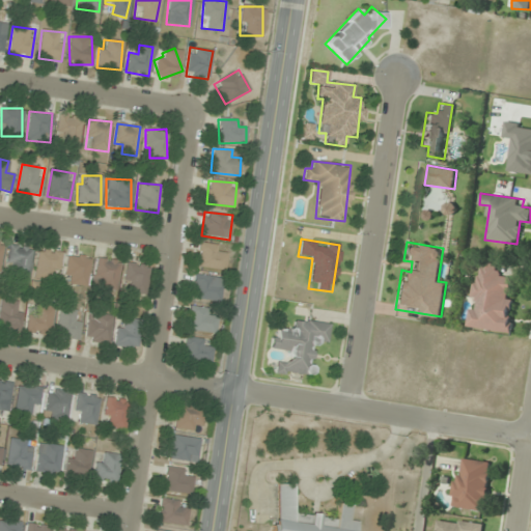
[(217,252),(218,245),(199,243),(196,266),(225,270),(226,253),(217,252)]
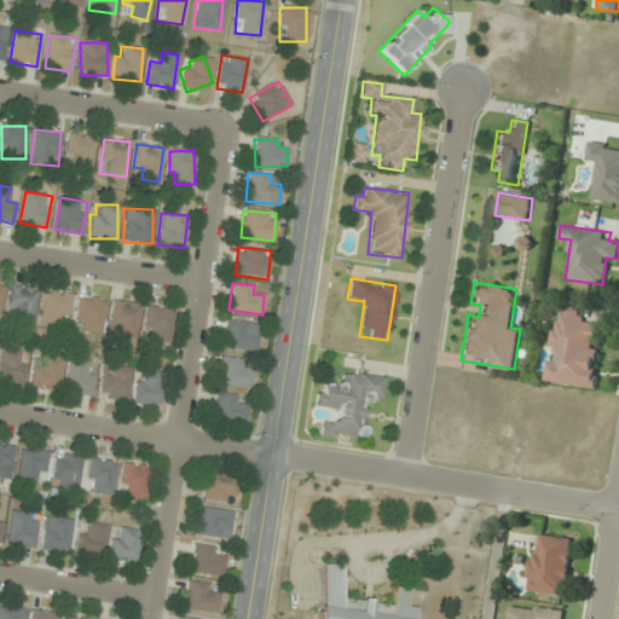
[(18,322),(36,320),(34,287),(9,288),(10,308),(17,308),(18,322)]
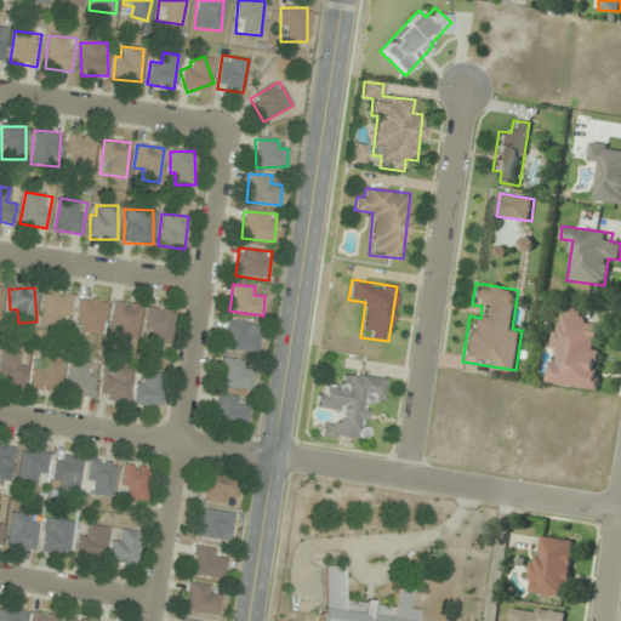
[(43,324),(70,324),(70,295),(43,295),(43,324)]
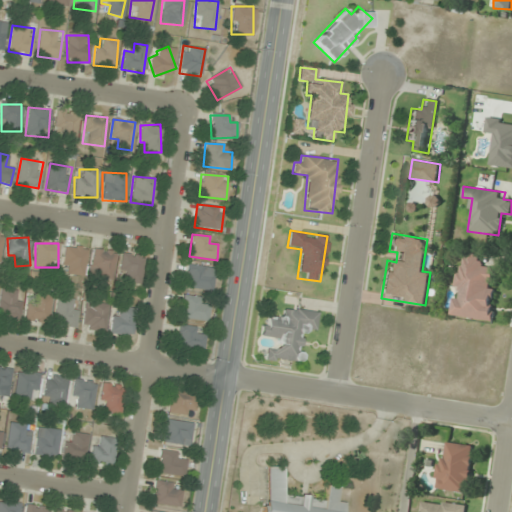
[(63,275),(86,275),(86,247),(63,247),(63,275)]
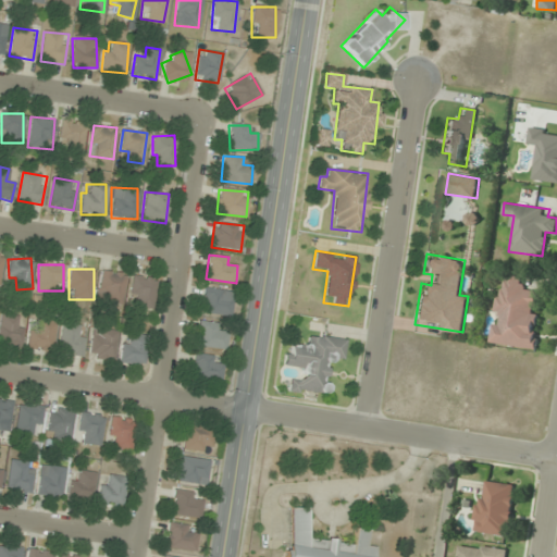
[(124,273),(99,272),(98,301),(123,302),(124,273)]
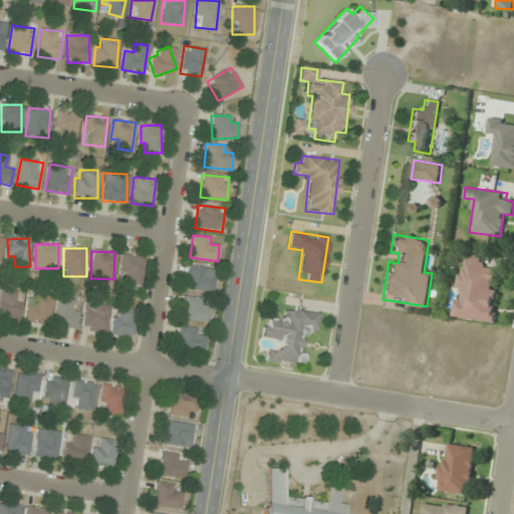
[(495,322),(501,267),(482,265),(483,255),(469,253),(468,264),(459,263),(453,318),(495,322)]
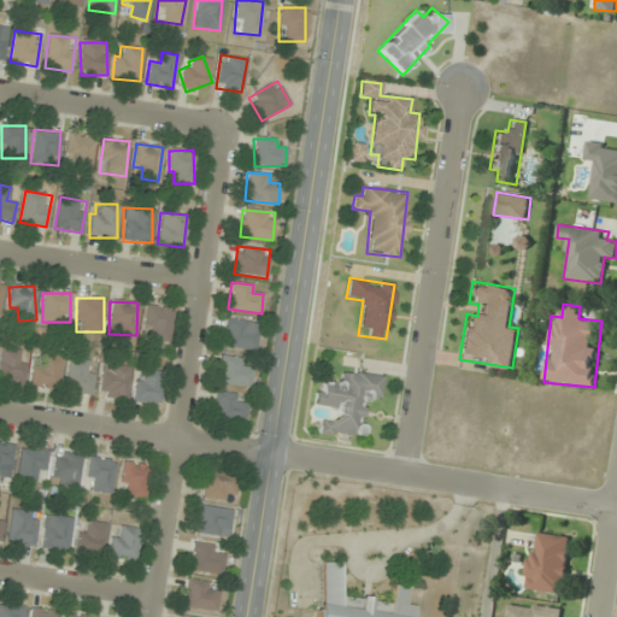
[(169,342),(171,307),(145,306),(145,329),(152,329),(151,341),(169,342)]
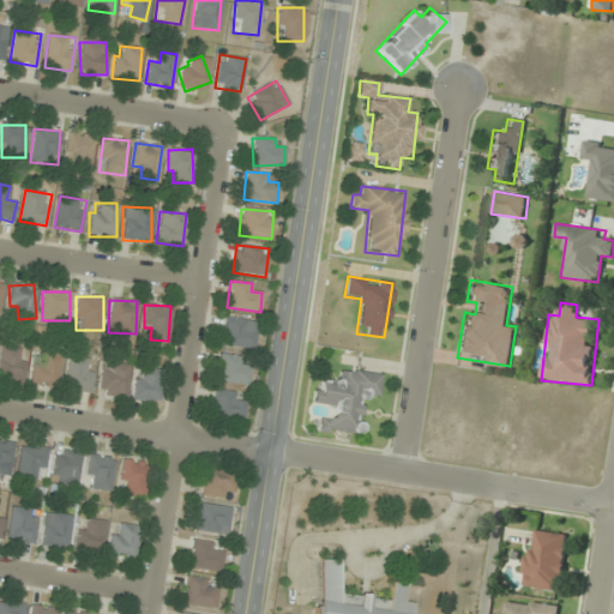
[(257,320),(224,318),(222,345),(254,348),(257,320)]
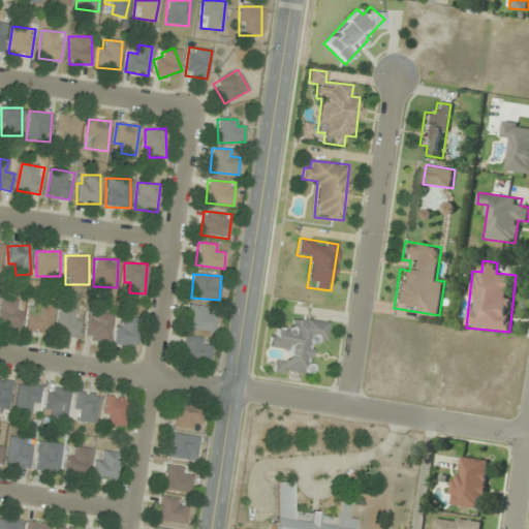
[(0,329),(22,329),(21,299),(0,299),(0,329)]
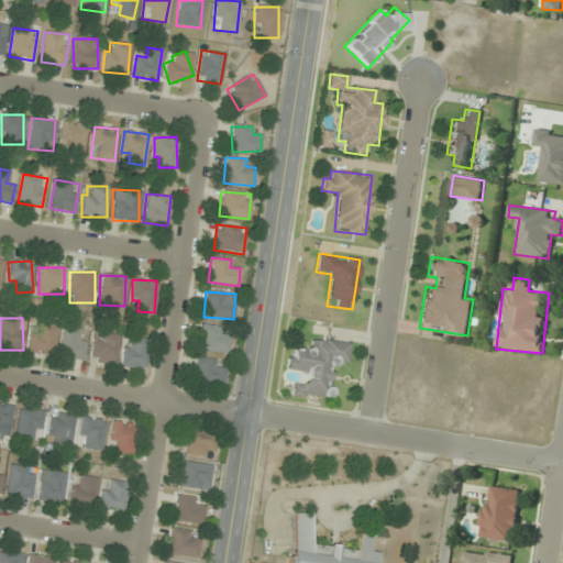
[(55,324),(31,324),(31,355),(55,355),(55,324)]
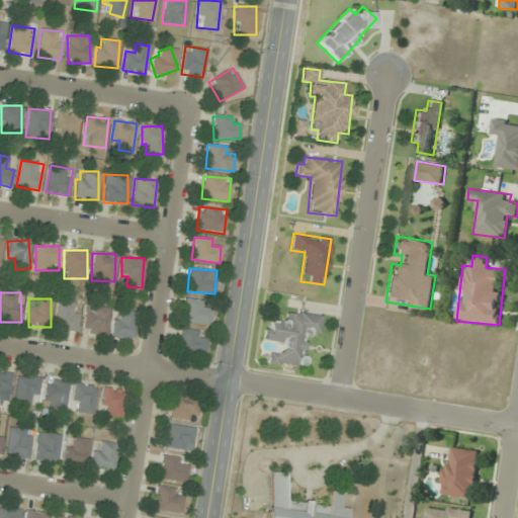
[(210,324),(210,307),(203,307),(203,299),(183,299),(182,324),(210,324)]
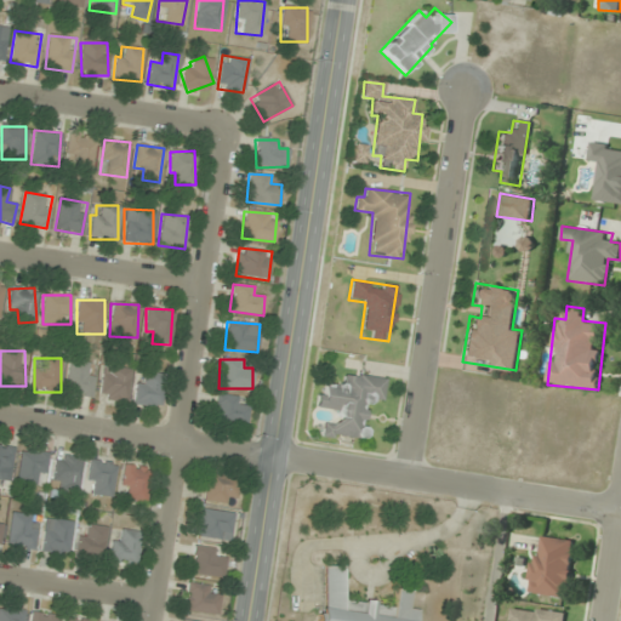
[(90,398),(96,365),(70,360),(64,393),(90,398)]
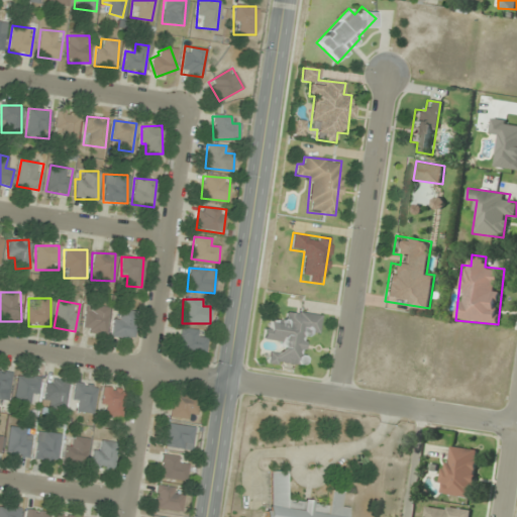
[(105,334),(109,308),(87,304),(83,330),(105,334)]
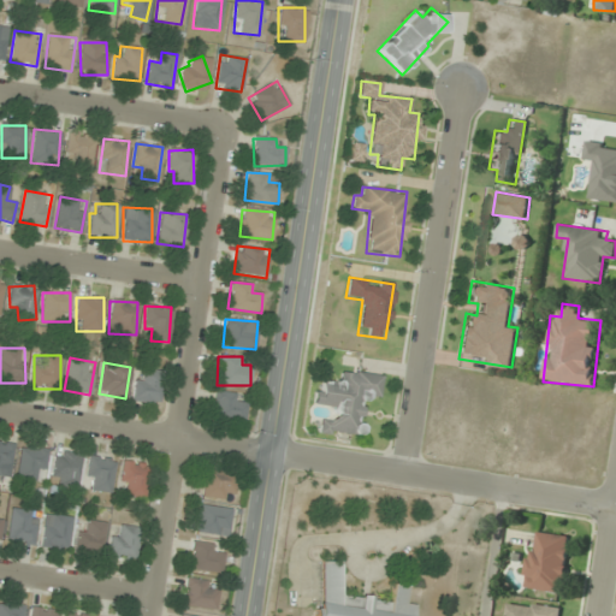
[(131,381),(136,406),(164,400),(157,368),(142,372),(143,379),(131,381)]
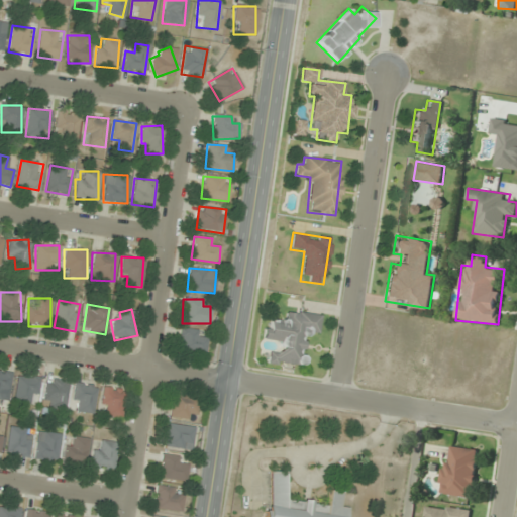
[(320,314),(286,312),(285,321),(265,319),(264,341),(279,342),(279,352),(269,351),(268,364),(302,367),(304,334),(318,335),(320,314)]
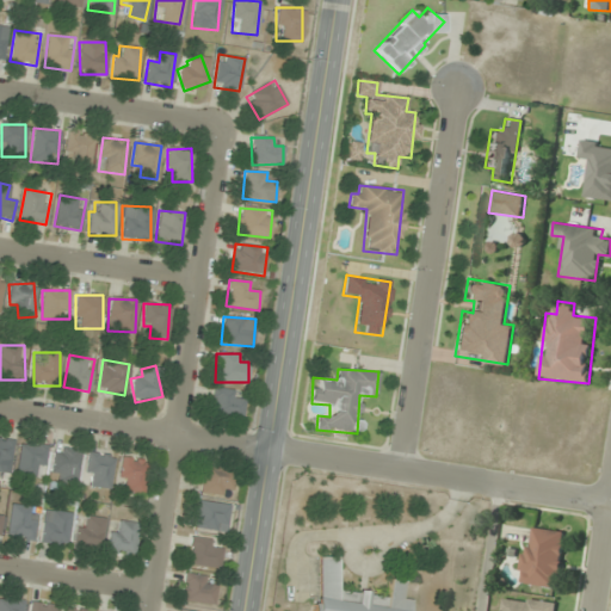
[(234,400),(233,387),(209,390),(214,418),(245,413),(242,399),(234,400)]
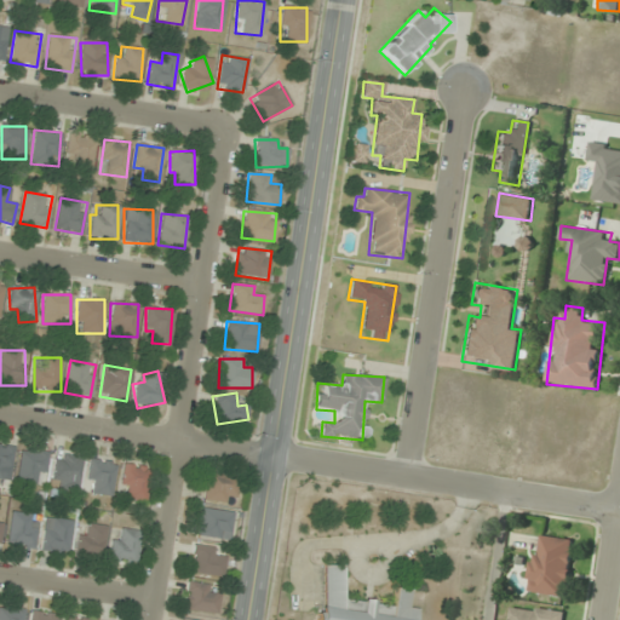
[(44,484),(46,452),(19,449),(17,482),(44,484)]
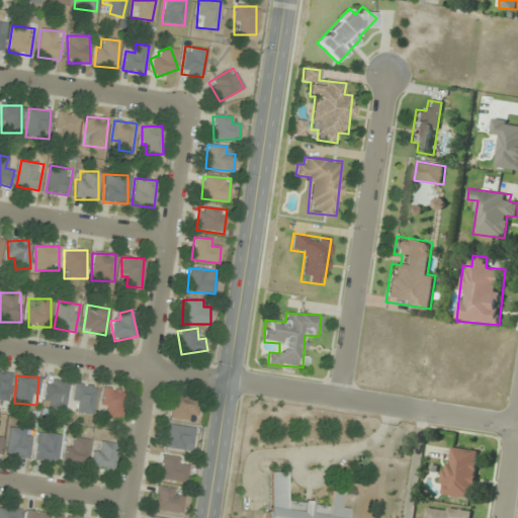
[(65,411),(68,381),(45,379),(41,409),(65,411)]
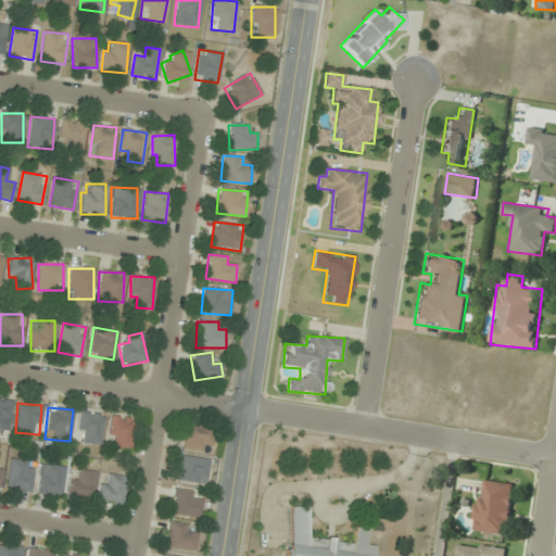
[(103,442),(102,413),(78,414),(79,443),(103,442)]
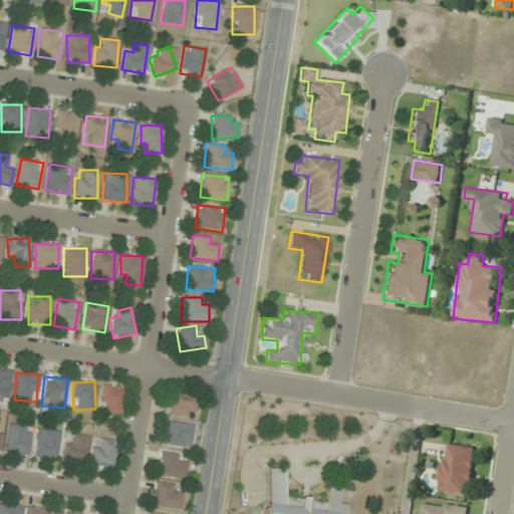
[(98,413),(119,415),(122,387),(101,384),(98,413)]
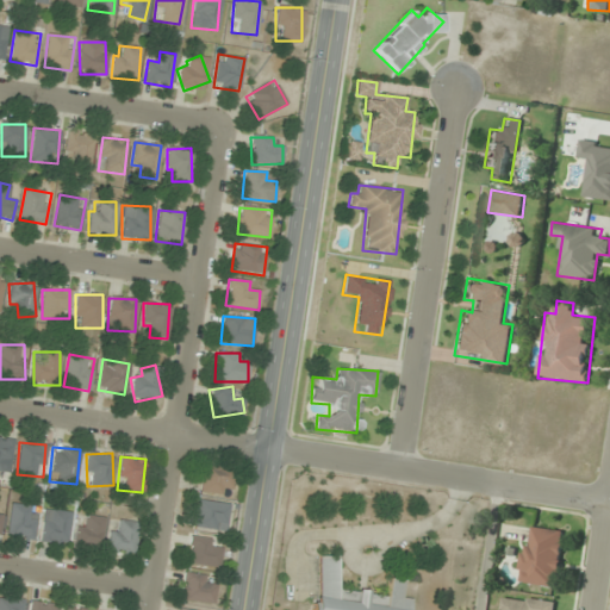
[(232,493),(232,467),(203,467),(203,493),(232,493)]
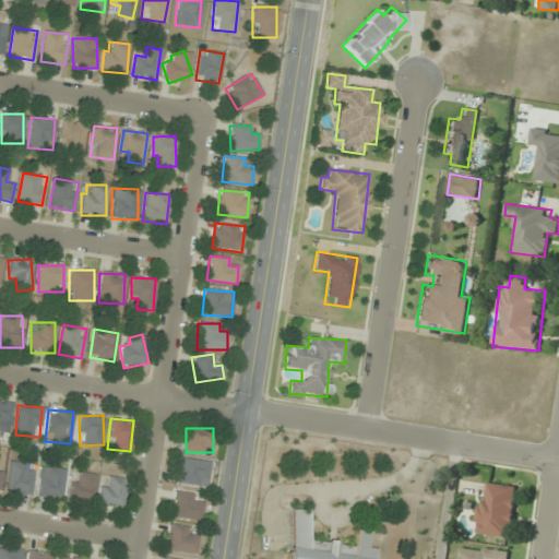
[(204,488),(211,463),(181,456),(176,482),(204,488)]
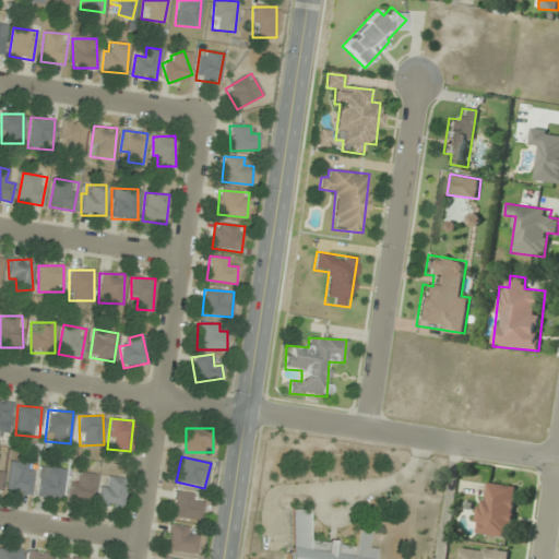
[(8,492),(32,494),(33,463),(9,463),(8,492)]
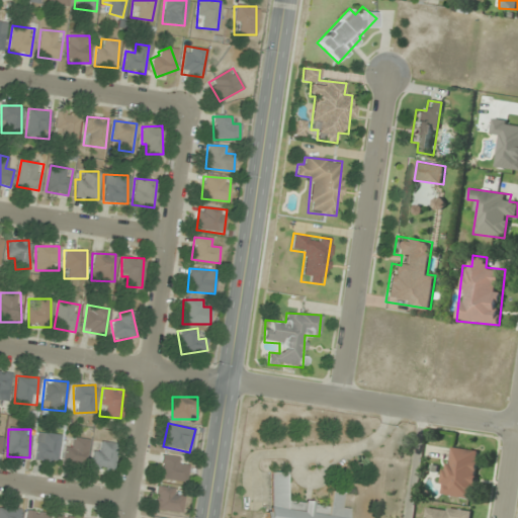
[(35,460),(59,461),(60,434),(36,433),(35,460)]
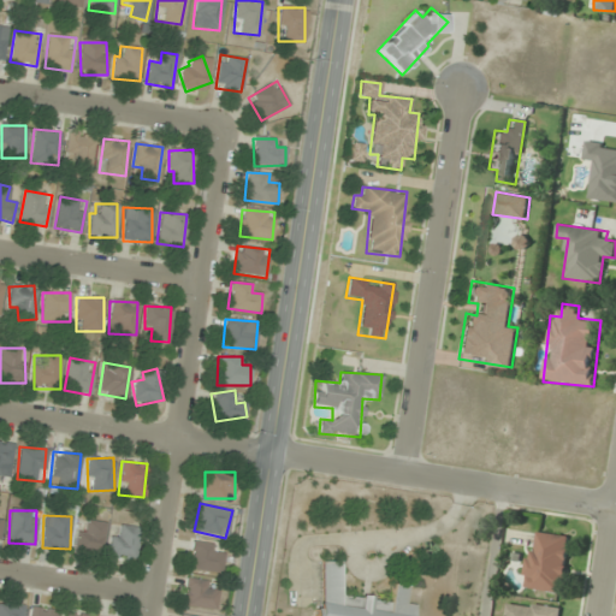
[(77,531),(75,551),(102,555),(106,522),(84,520),(83,531),(77,531)]
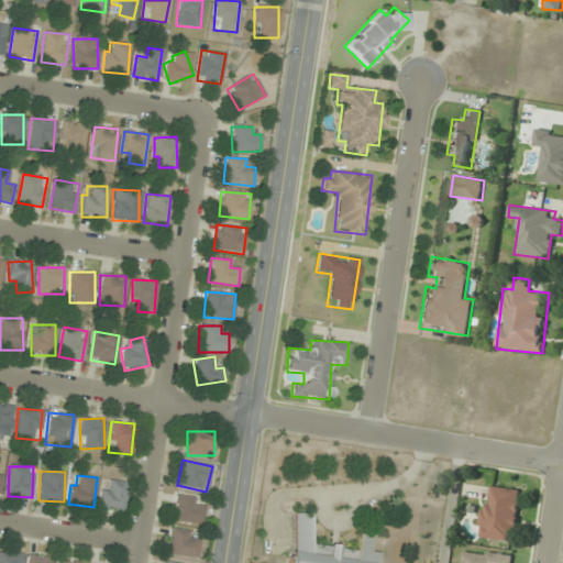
[(99,510),(123,512),(127,482),(103,479),(99,510)]
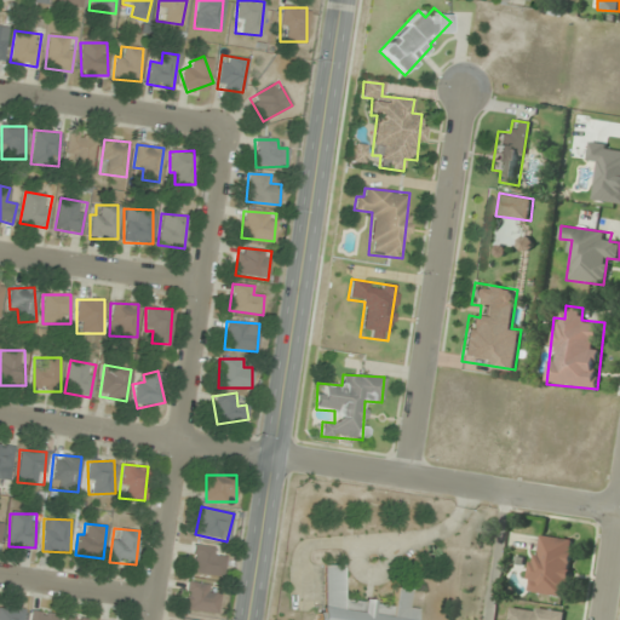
[(577,539),(535,534),(528,592),(569,597),(577,539)]
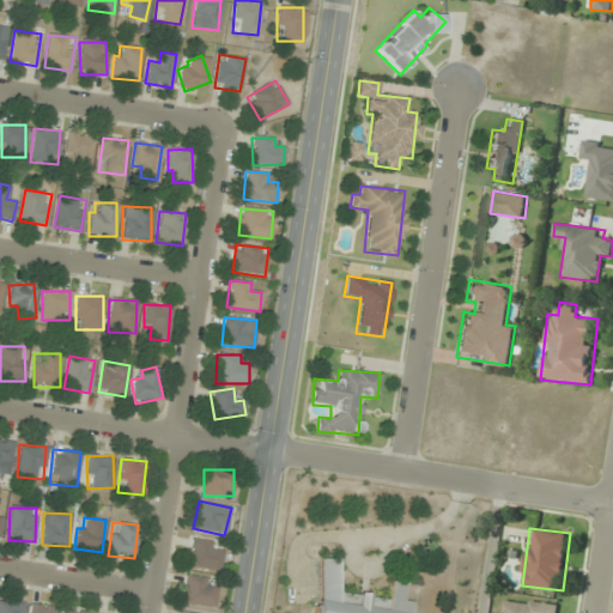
[(219,570),(223,545),(190,540),(187,566),(219,570)]
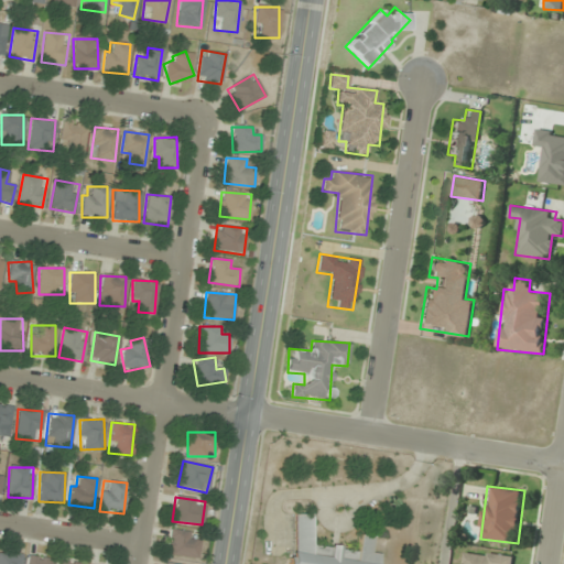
[(311,545),(312,514),(294,514),(291,563),(378,563),(379,553),(371,553),(372,537),(359,535),(358,548),(311,545)]
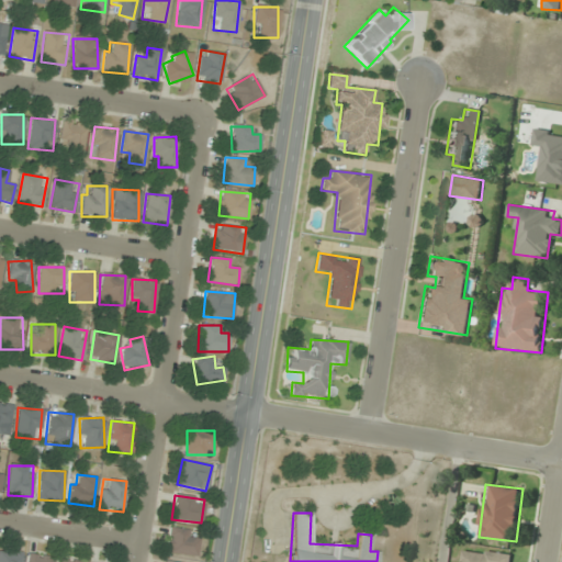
[(198,539),(189,538),(189,529),(168,528),(167,553),(197,555),(198,539)]
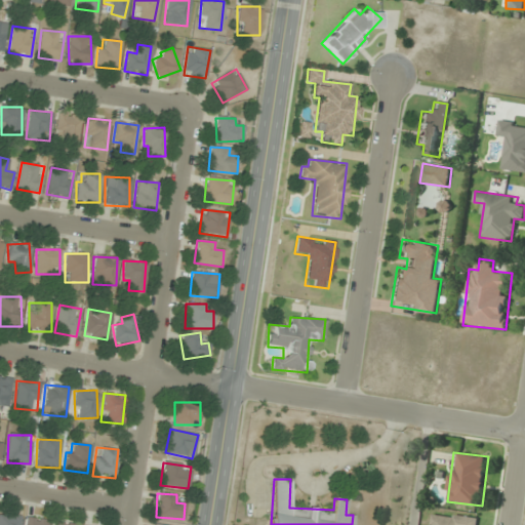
[(478,524),(480,518),(434,511),(432,524),(478,524)]
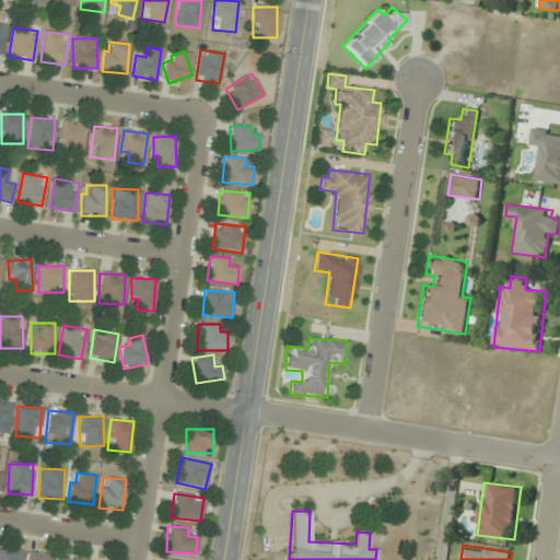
[(0,559),(20,559),(20,550),(0,549),(0,559)]
